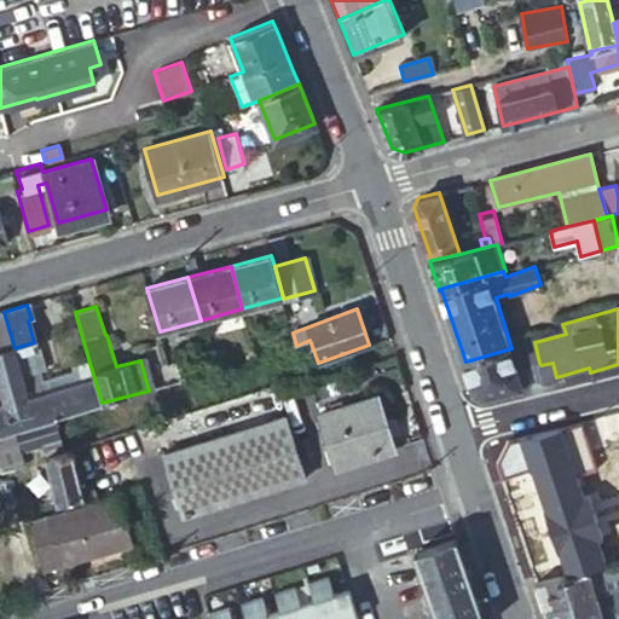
[(0,433),(15,429),(36,422),(22,375),(16,353),(15,348),(4,312),(0,312),(0,357),(13,404),(0,408),(0,433)]
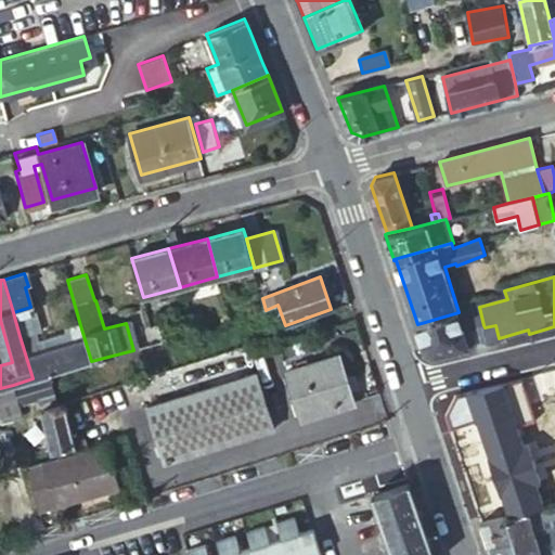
[(479,307),(459,312),(465,331),(483,325),(479,307)]
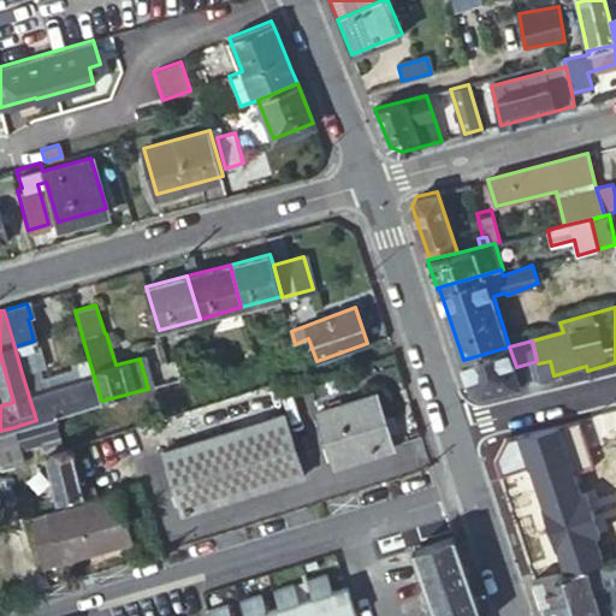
[(16,351),(22,373),(39,368),(41,368),(35,345),(16,351)]
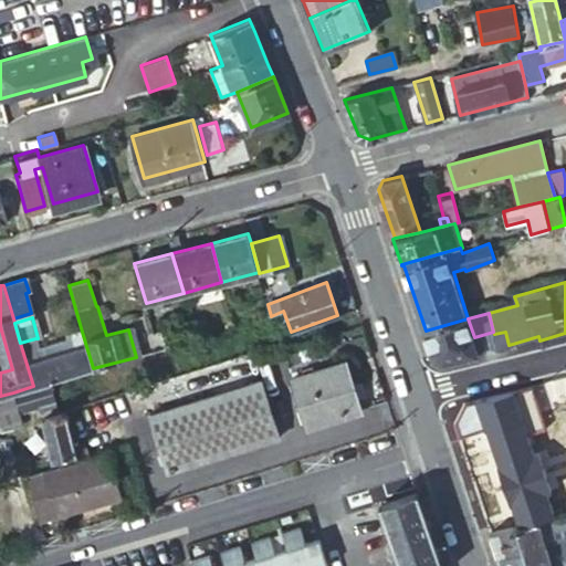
[(468,318),(426,331),(430,342),(433,353),(448,360),(479,353),(474,337),(468,318)]
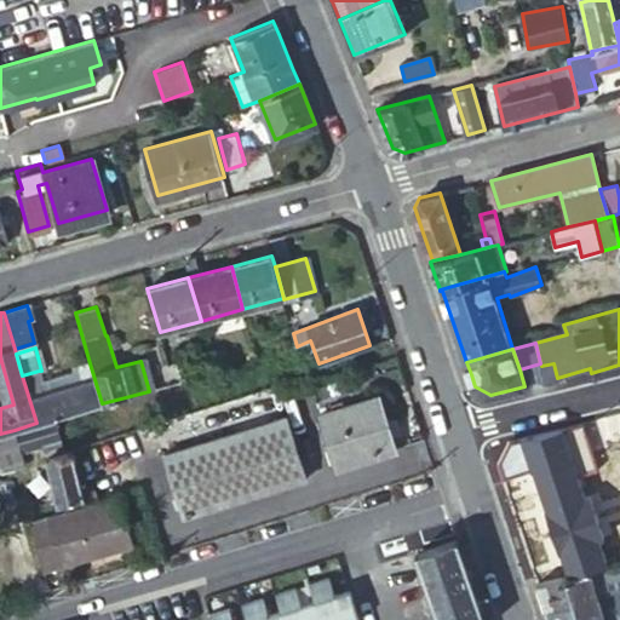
[(177,362),(183,382),(199,378),(193,359),(177,362)]
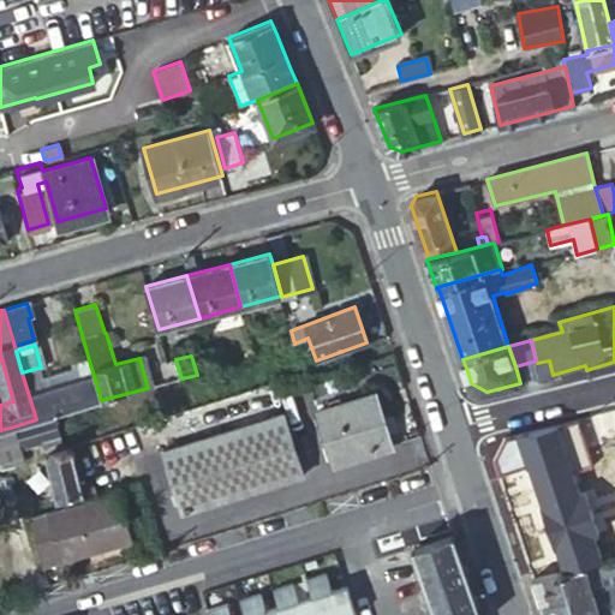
[(36,419),(54,413),(73,408),(101,400),(89,360),(78,364),(79,371),(83,381),(41,393),(37,383),(42,382),(39,368),(22,372),(36,419)]
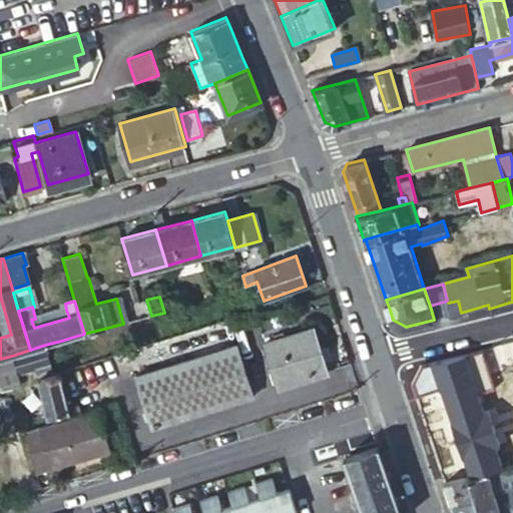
[(458,301),(448,303),(451,315),(461,313),(458,301)]
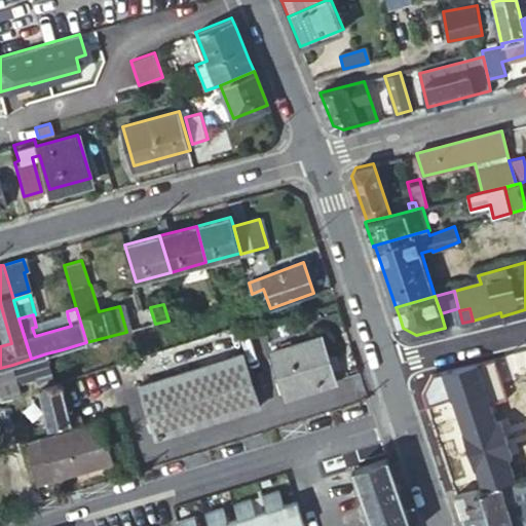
[(71,326),(68,317),(36,327),(32,328),(35,336),(71,326)]
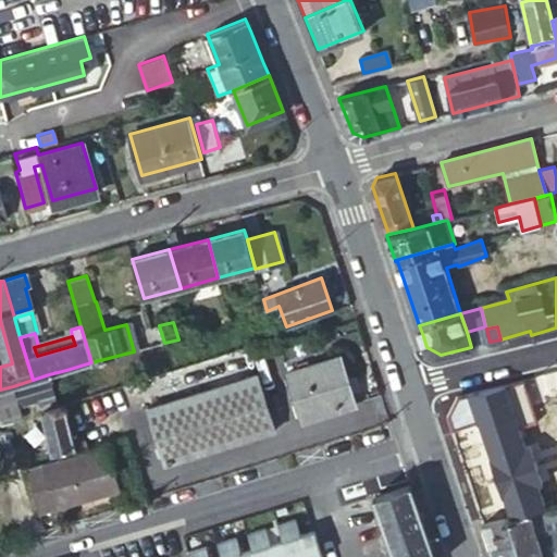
[(301,421),(355,405),(339,356),(285,373),(301,421)]
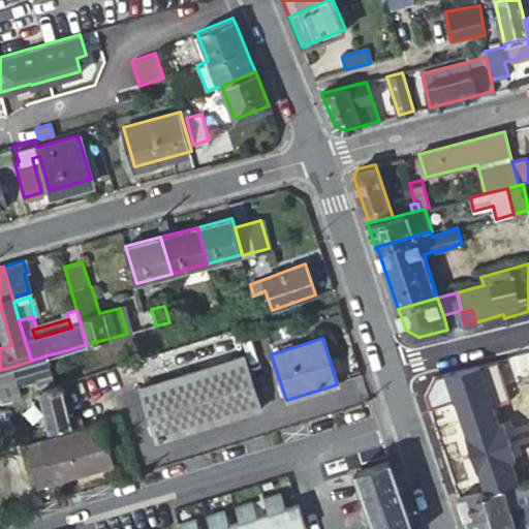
[(48,360),(47,355),(31,361),(12,367),(18,383),(38,377),(59,371),(55,358),(48,360)]
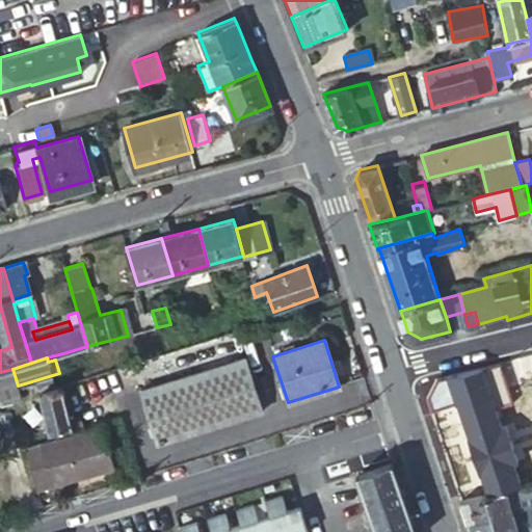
[(158,443),(261,410),(244,357),(140,390),(158,443)]
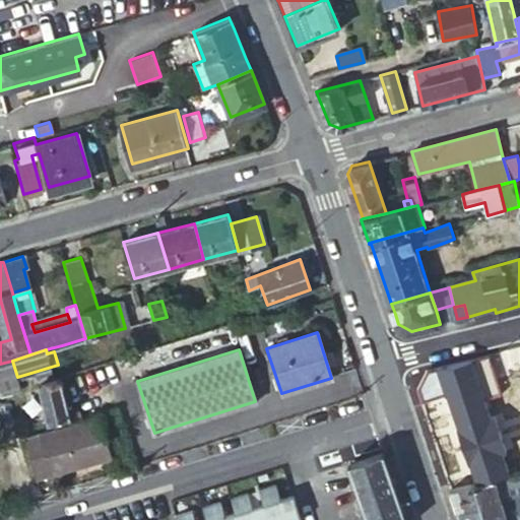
[(512,474),(472,360),(432,369),(445,407),(443,407),(458,449),(459,449),(471,483),(491,477),(492,479),(502,477),(512,474)]
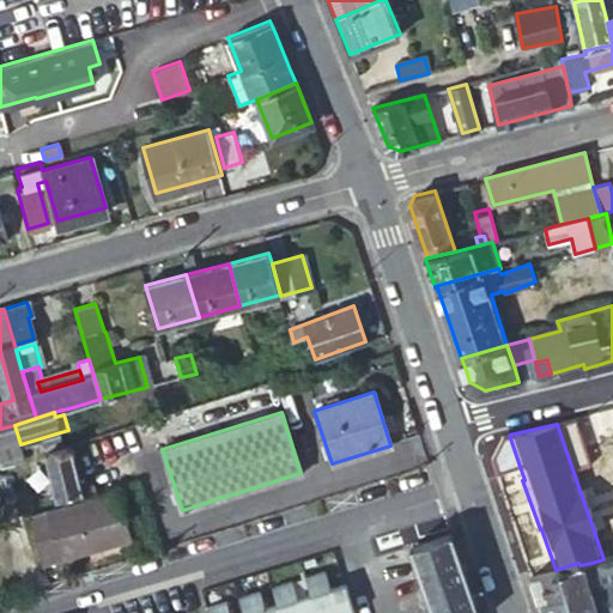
[(0,429),(0,463),(24,456),(20,444),(14,425),(0,429)]
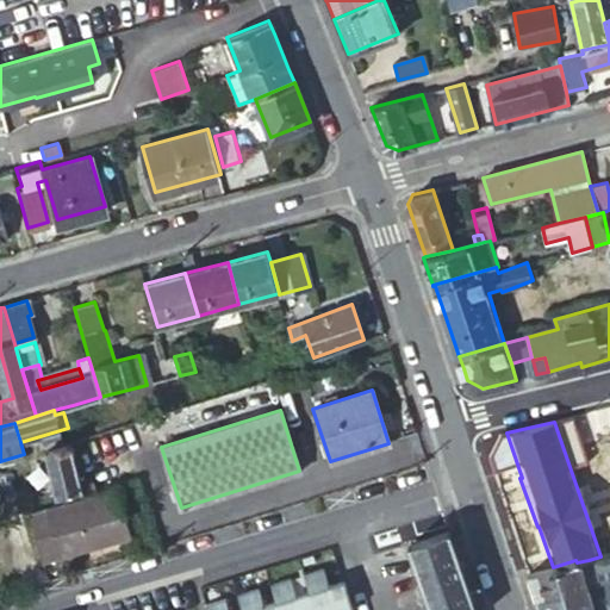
[(68,428),(44,435),(48,447),(69,441),(68,428)]
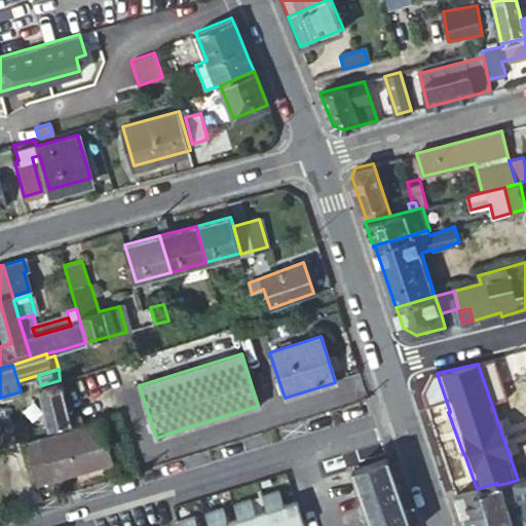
[(68,421),(60,380),(41,385),(48,425),(68,421)]
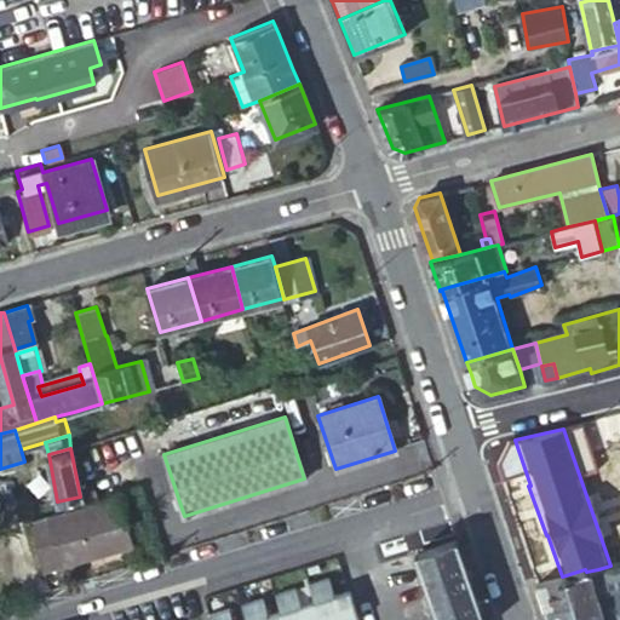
[(130,543),(115,493),(81,504),(26,520),(41,569),(130,543)]
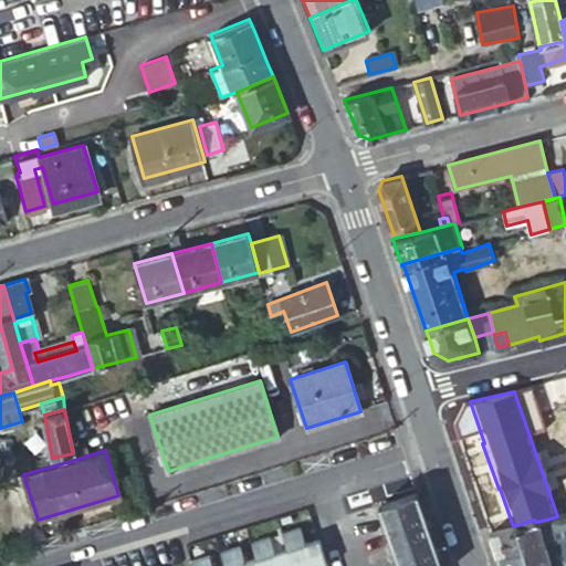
[(443,565),(426,516),(418,492),(381,502),(386,520),(401,565),(443,565)]
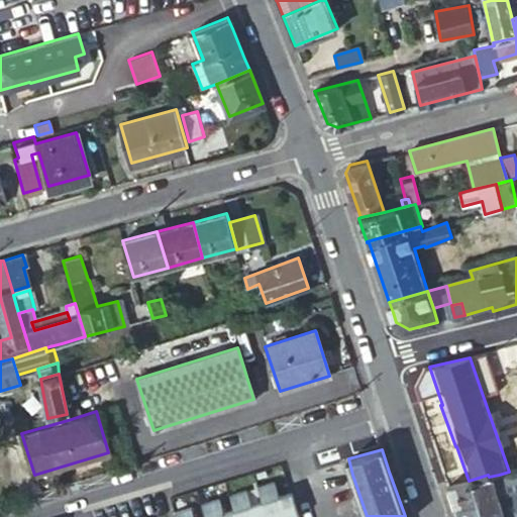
[(469,481),(448,486),(452,498),(455,508),(496,497),(492,484),(501,482),(499,475),(489,477),(488,475),(469,481)]
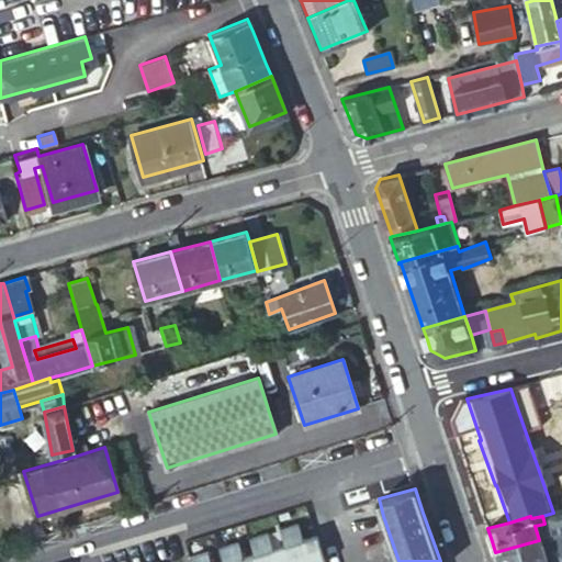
[(324,561),(316,536),(303,539),(299,524),(281,529),(285,544),(273,549),(269,532),(250,538),(255,554),(243,558),(238,542),(220,548),(223,561),(210,561),(208,551),(189,557),(190,561),(324,561)]
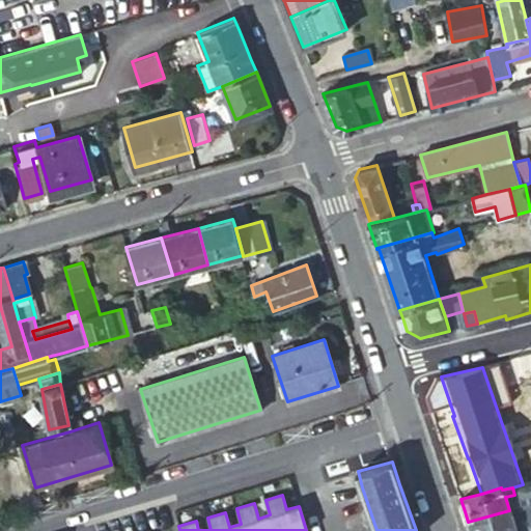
[(509,510),(468,522),(470,530),(530,530),(530,505),(525,507),(509,510)]
